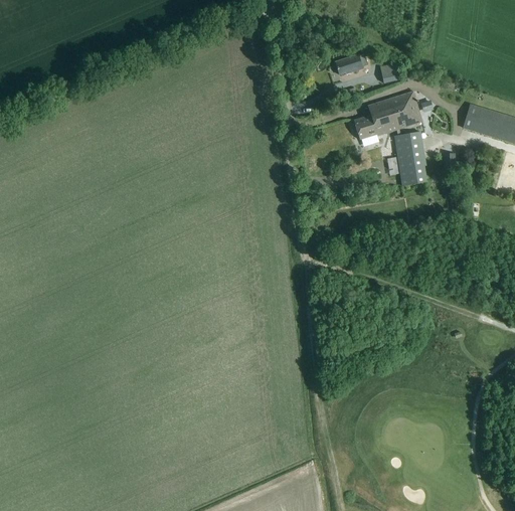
[(334,58),(338,72),(345,70),(346,71),(363,65),(358,51),(334,58)]
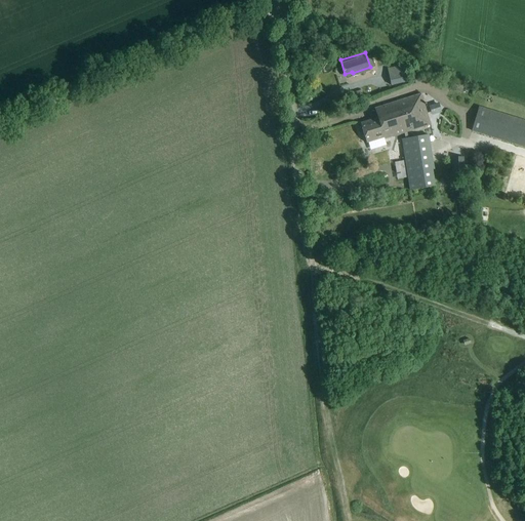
[(406,63),(388,66),(391,83),(409,79),(406,63)]
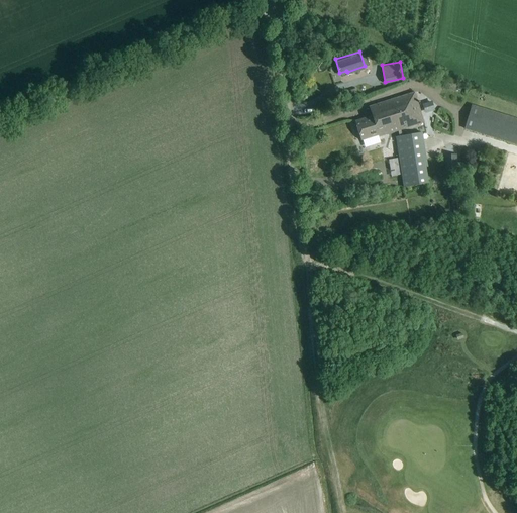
[(445,85),(455,88),(457,80),(448,77),(445,85)]
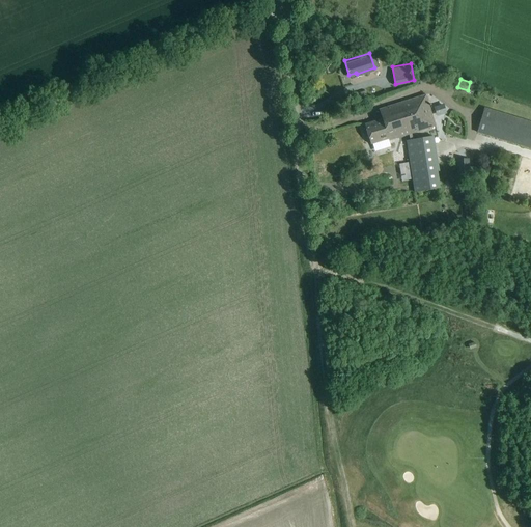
[(378,108),(381,117),(382,120),(404,113),(411,133),(436,125),(426,93),(378,108)]
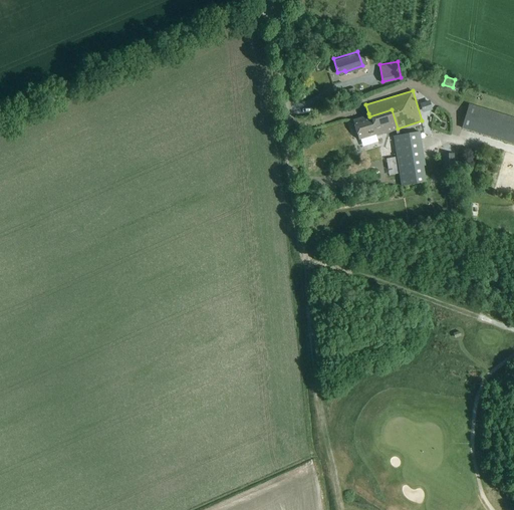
[(463,128),(513,143),(513,116),(471,103),(463,128)]
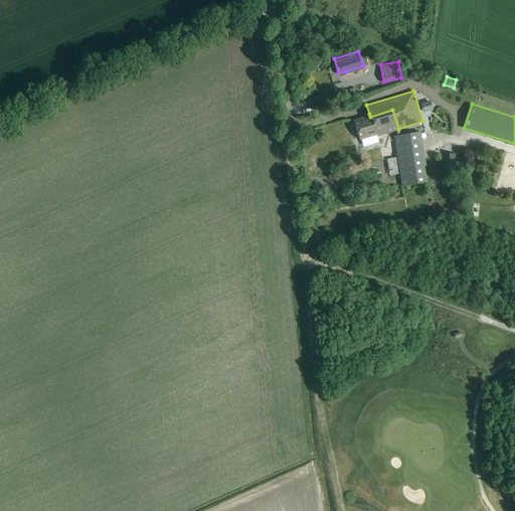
[(370,117),(369,114),(354,119),(359,137),(374,133),(374,136),(398,129),(392,110),(370,117)]
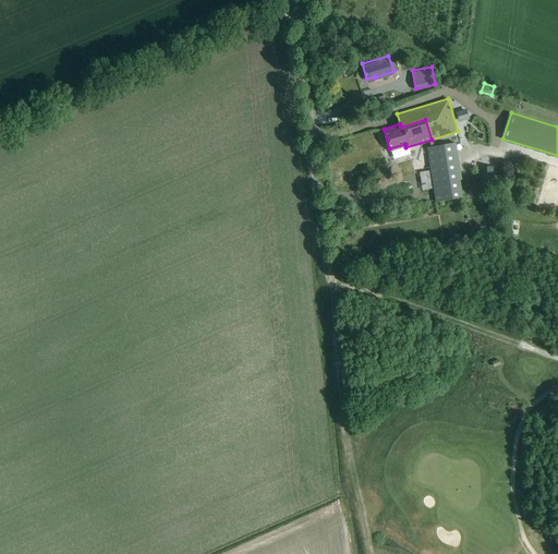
[(462,199),(453,143),(427,146),(436,202),(462,199)]
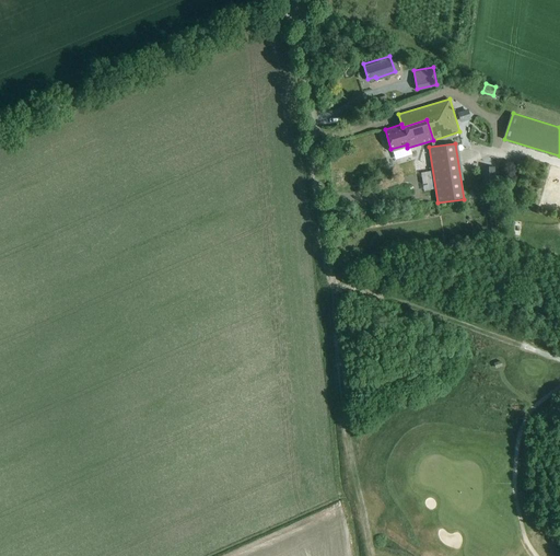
[(494,181),(494,164),(481,164),(481,181),(494,181)]
